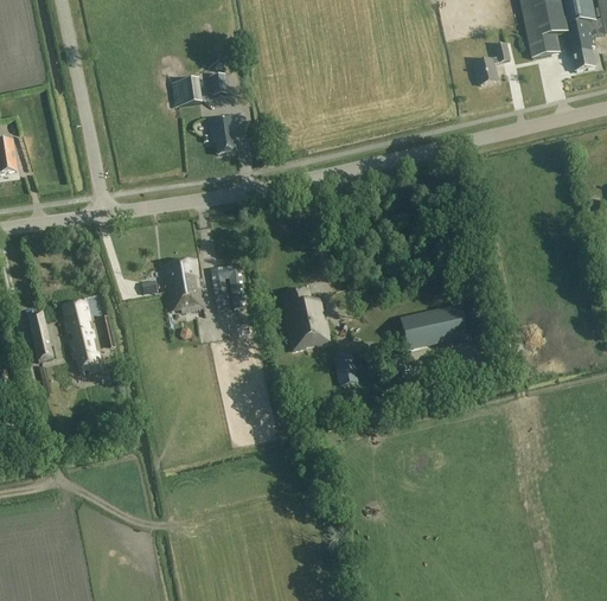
[(569,53),(573,53),(576,69),(596,64),(592,40),(595,39),(594,33),(604,31),(605,32),(606,31),(606,0),(598,0),(601,16),(590,17),(587,0),(521,0),(532,57),(561,50),(557,33),(564,31),(569,53)]
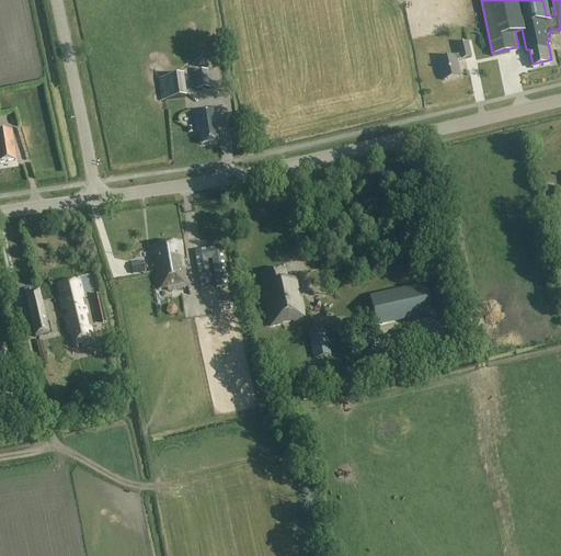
[(441,55),(445,75),(461,71),(457,56),(471,53),(468,37),(459,40),(461,49),(441,55)]
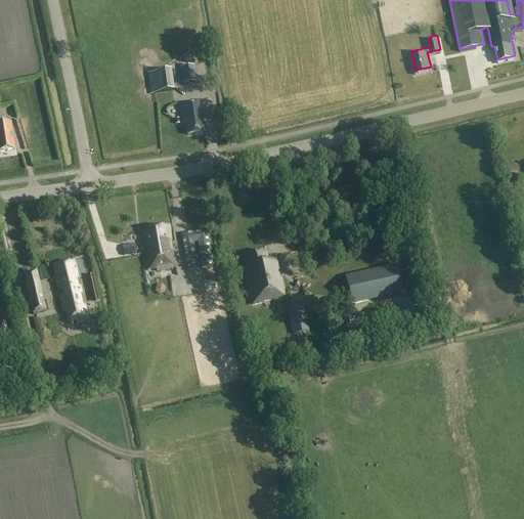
[(181,62),(183,79),(195,78),(193,60),(181,62)]
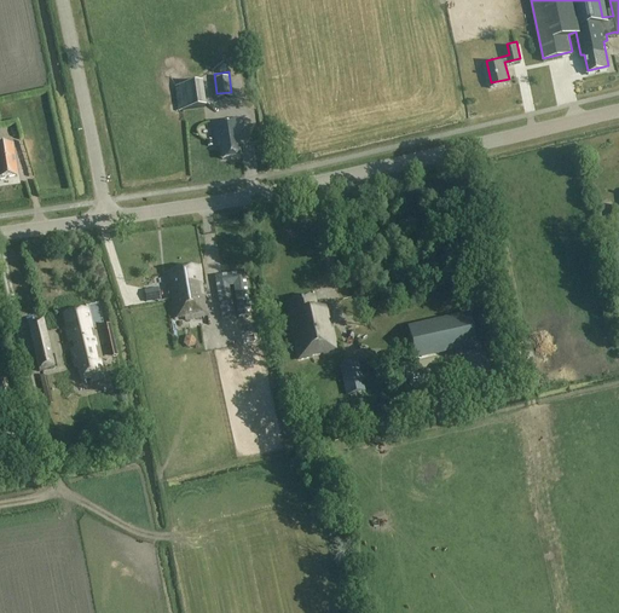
[(174,81),(178,105),(206,102),(202,77),(174,81)]
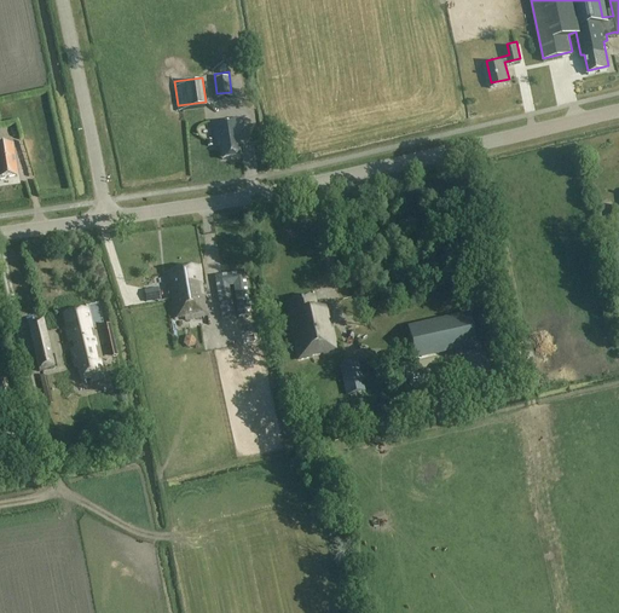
[(241,154),(239,140),(242,139),(238,113),(213,117),(217,142),(221,142),(223,155),(241,154)]
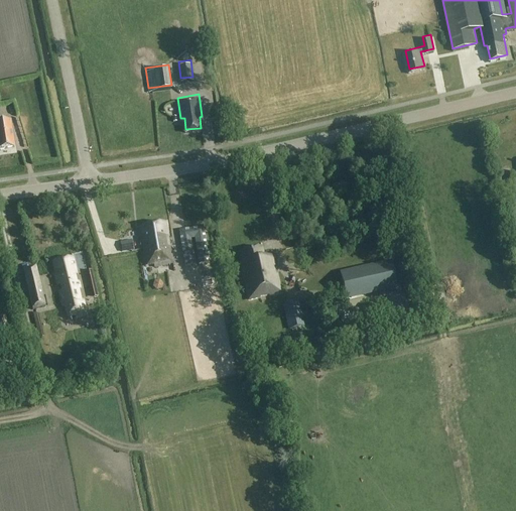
[(0,118),(0,145),(15,143),(11,117),(0,118)]
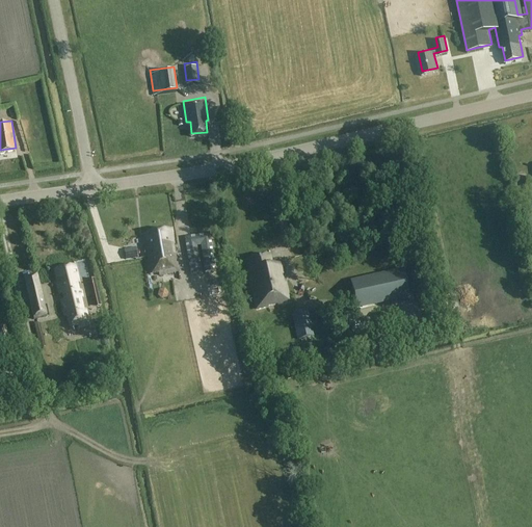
[(399,180),(400,186),(409,184),(407,178),(399,180)]
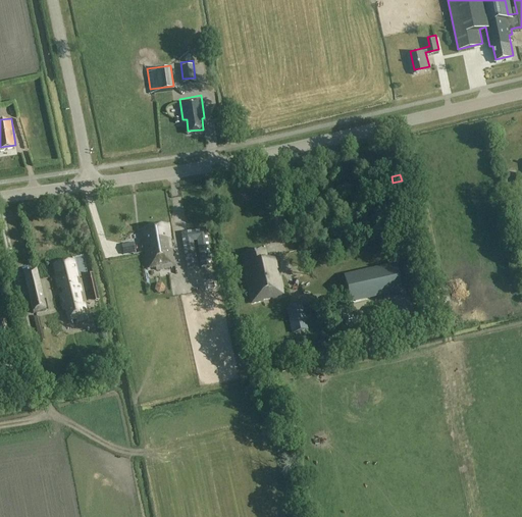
[(141,225),(145,250),(172,245),(167,221),(141,225)]
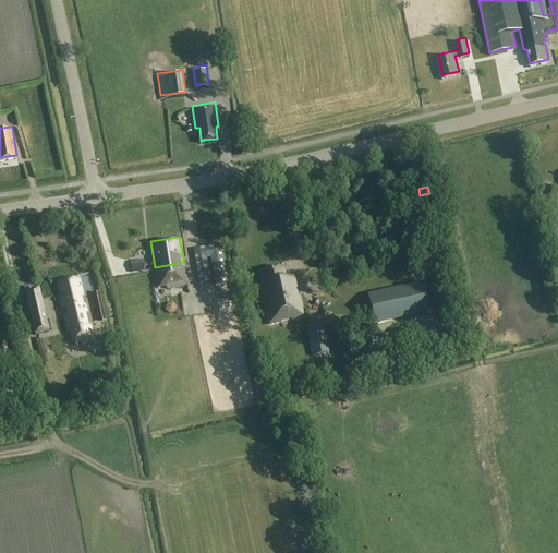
[(192,247),(198,278),(217,275),(211,243),(192,247)]
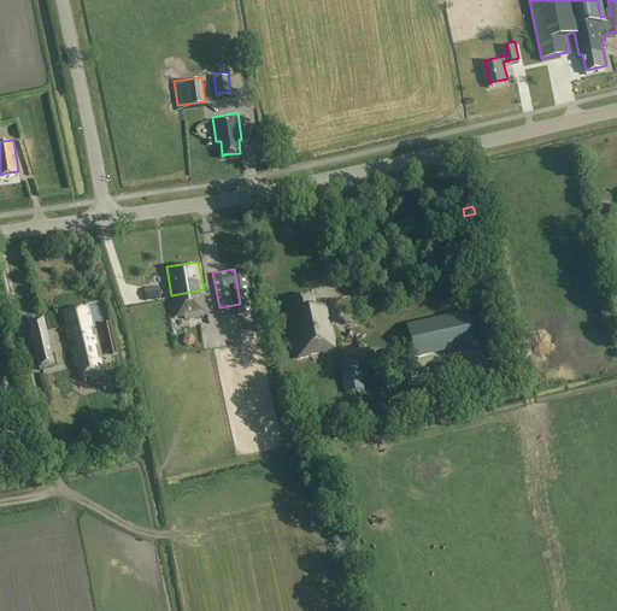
[(158,282),(144,285),(146,295),(160,293),(158,282)]
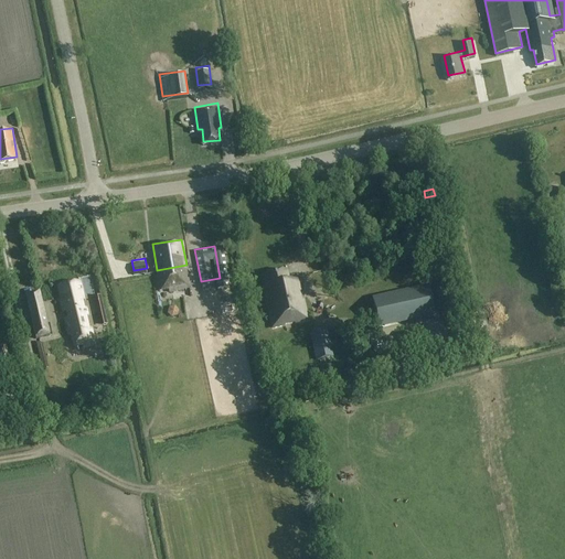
[(187,265),(157,270),(159,287),(170,285),(170,288),(190,285),(187,265)]
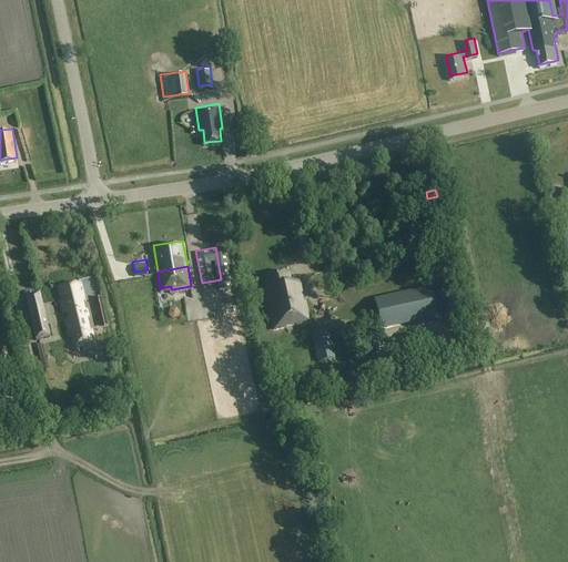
[(283,323),(308,317),(300,277),(290,279),(287,267),(266,273),(266,276),(263,276),(265,284),(274,324),(283,322),(283,323)]
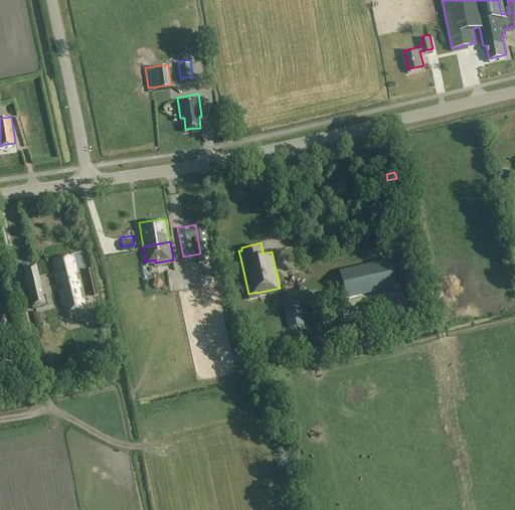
[(64,301),(67,314),(74,312),(75,314),(88,311),(83,295),(80,295),(77,285),(80,285),(78,276),(75,277),(74,271),(77,270),(74,258),(73,258),(71,251),(53,257),(56,268),(53,268),(56,281),(61,280),(62,286),(58,287),(62,302),(64,301)]
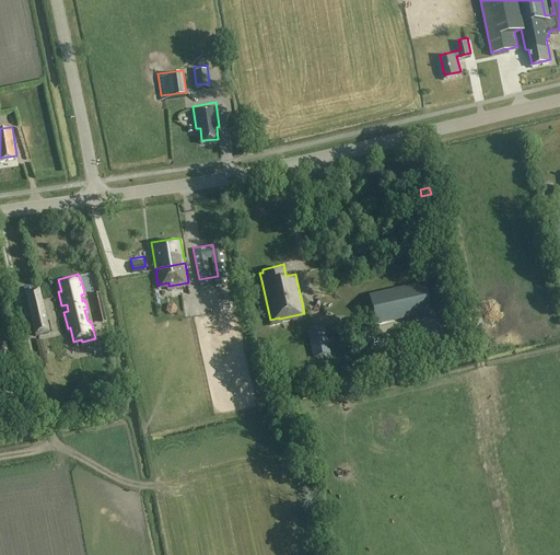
[(375,322),(431,310),(423,278),(369,291),(375,322)]
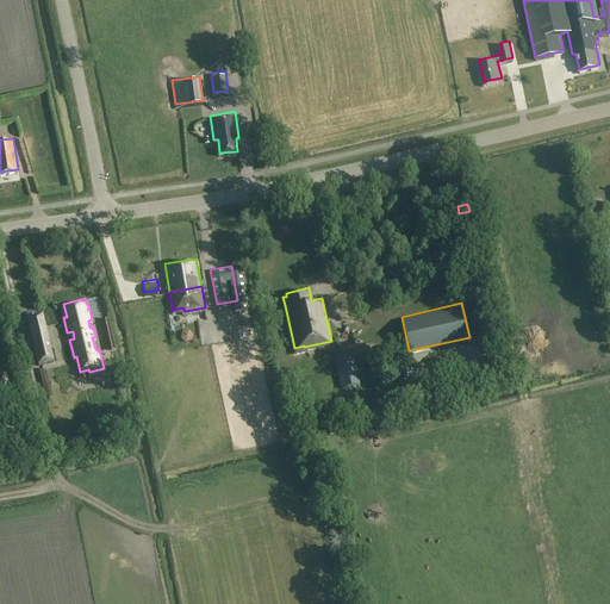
[(26,315),(37,357),(37,361),(53,357),(42,311),(26,315)]
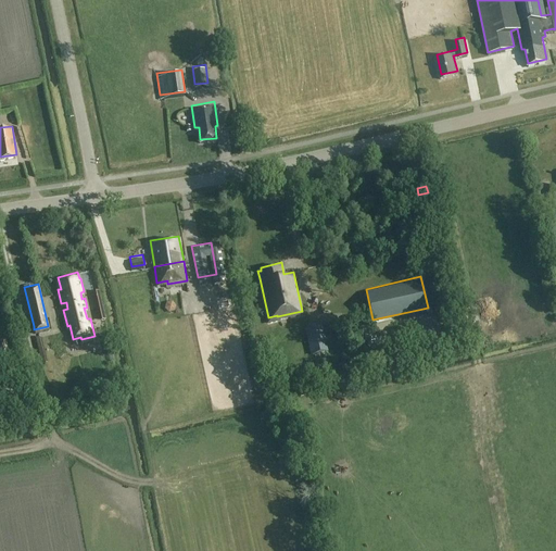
[(201,299),(213,297),(211,284),(199,286),(201,299)]
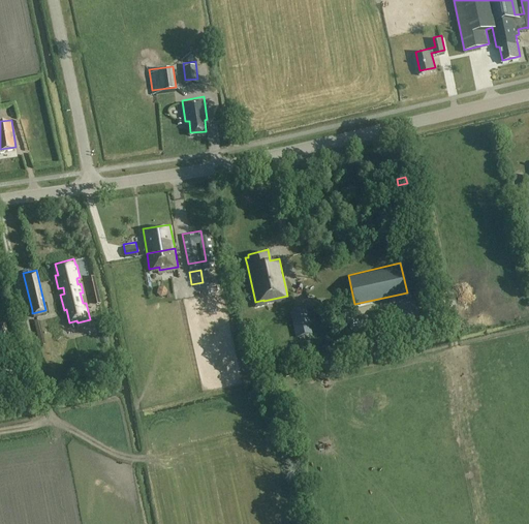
[(89,279),(93,300),(100,299),(95,277),(89,279)]
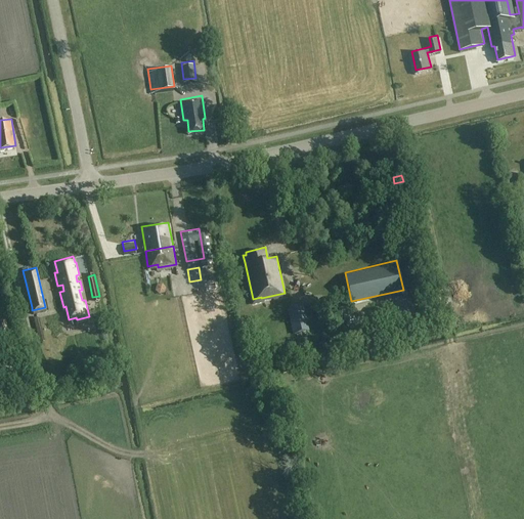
[(151,285),(158,290),(163,283),(157,277),(151,285)]
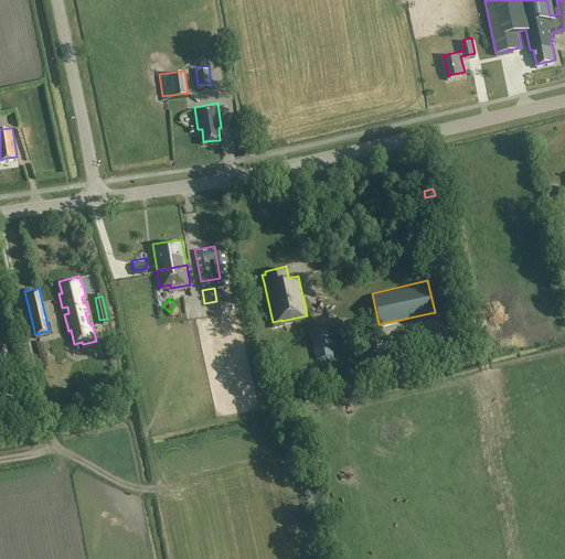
[(326,323),(310,326),(317,354),(331,351),(326,323)]
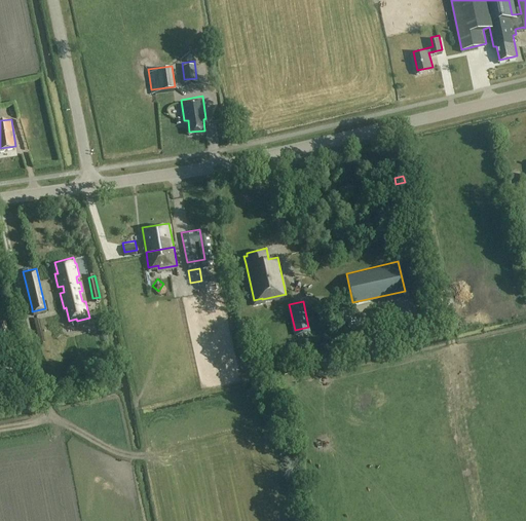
[(290,339),(284,309),(269,313),(275,342),(290,339)]
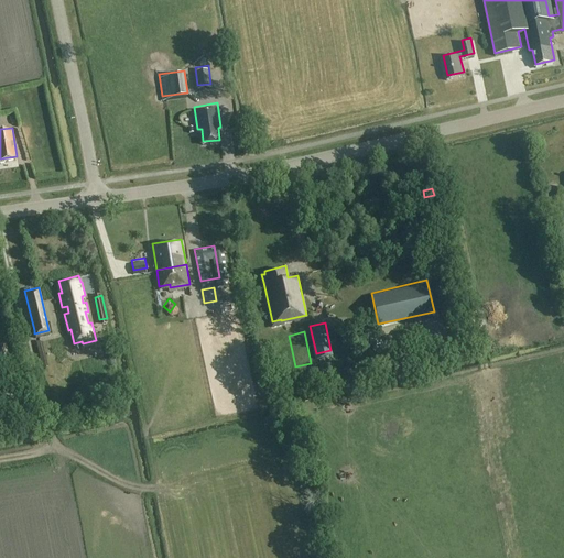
[(8,371),(11,383),(23,380),(20,368),(8,371)]
